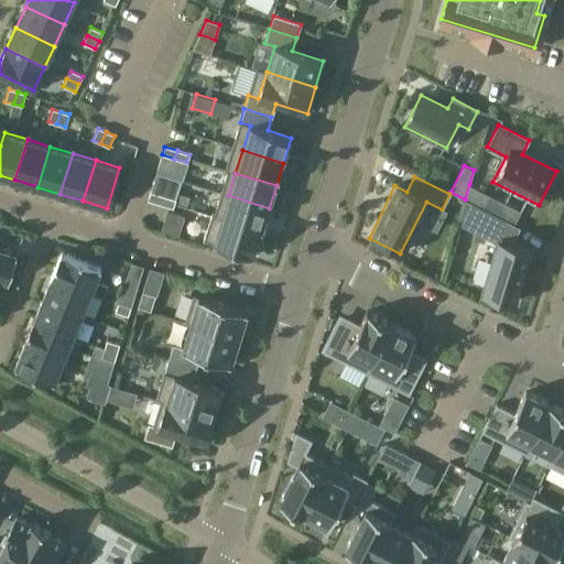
[(469,184),(465,199),(484,208),(490,195),(469,184)]
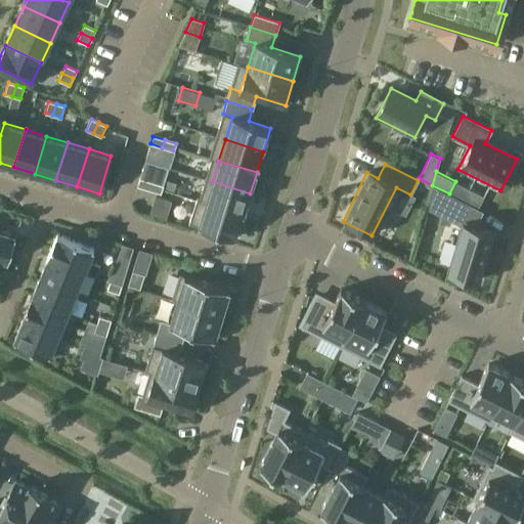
[(139,178),(137,186),(149,189),(151,181),(139,178)]
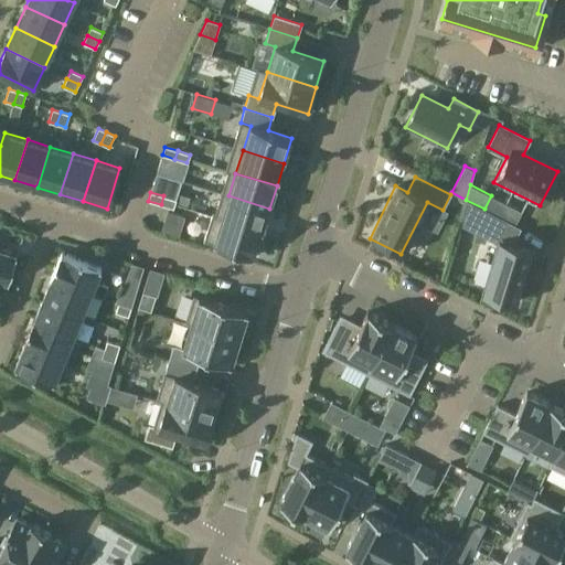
[(163,195),(161,204),(173,209),(176,200),(163,195)]
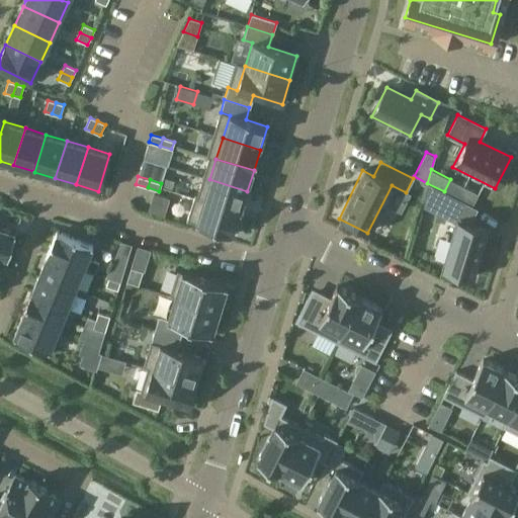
[(209,179),(203,200),(241,212),(247,191),(209,179)]
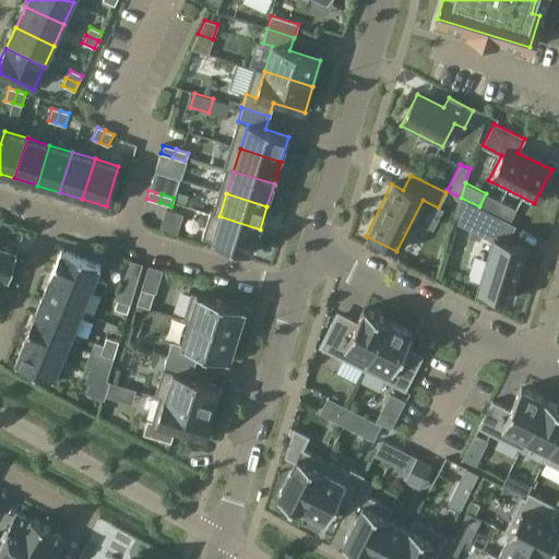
[(509,223),(484,210),(476,229),(492,238),(480,266),(507,280),(521,247),(503,238),(509,223)]
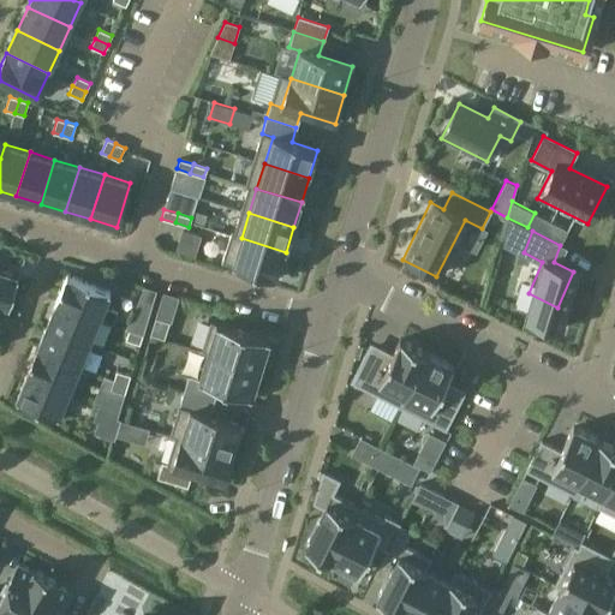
[(242,238),(232,264),(278,279),(286,252),(242,238)]
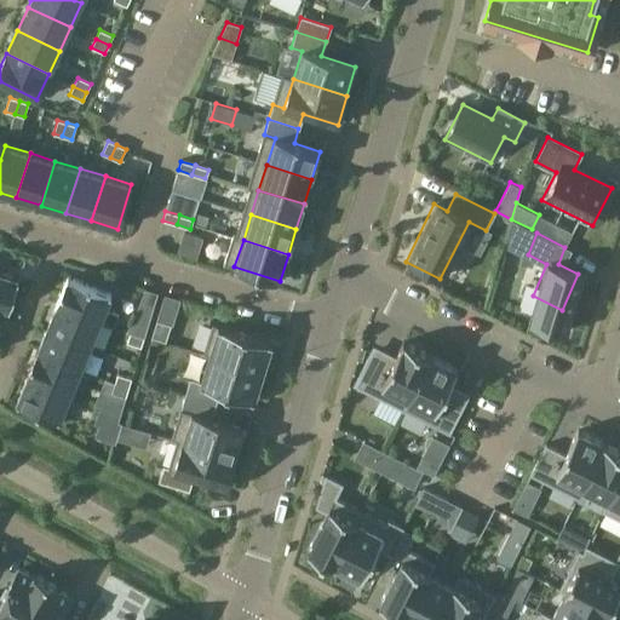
[(0,304),(10,306),(18,279),(0,273),(0,304)]
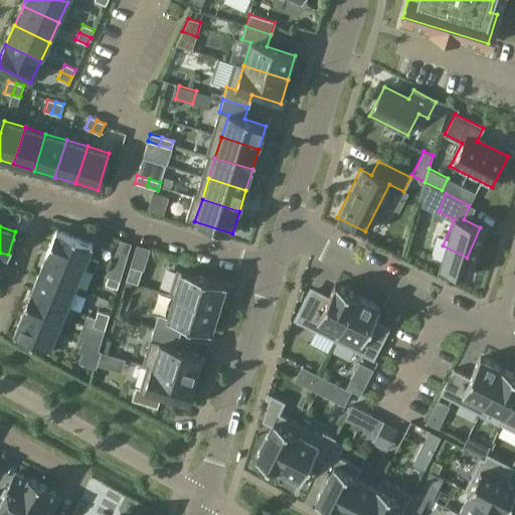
[(93,244),(56,229),(47,251),(83,267),(93,244)]
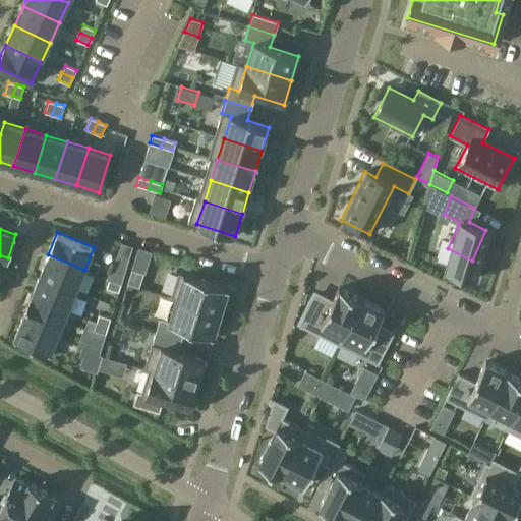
[(48,254),(40,275),(75,290),(84,270),(48,254)]
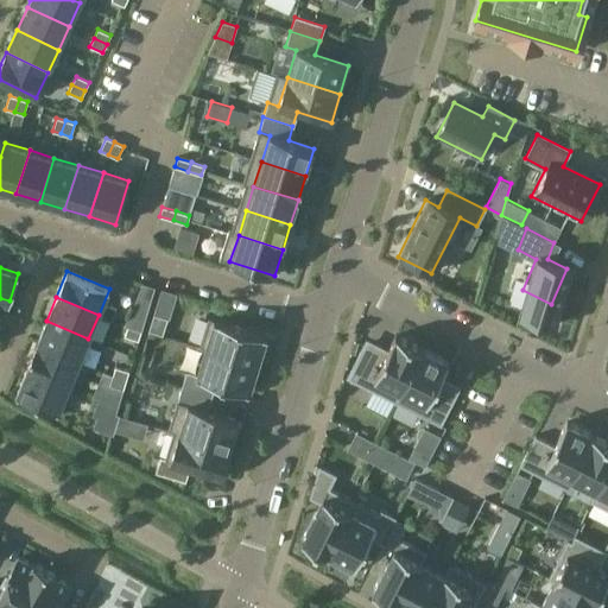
[(168,320),(153,315),(149,330),(162,335),(168,320)]
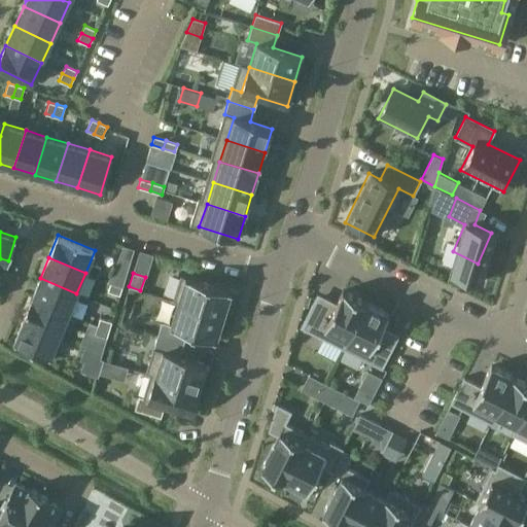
[(125,279),(113,275),(110,283),(123,287),(125,279)]
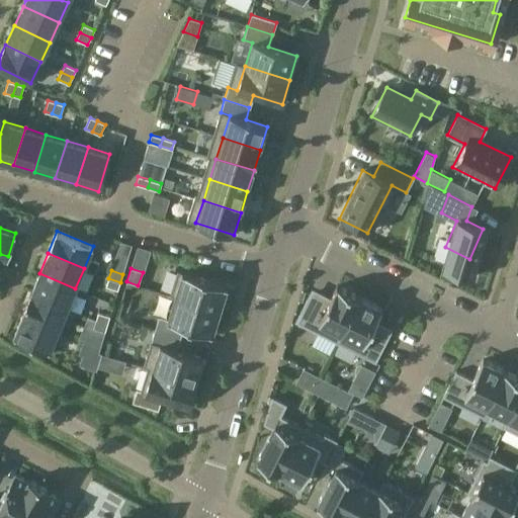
[(227,286),(182,272),(175,296),(220,311),(227,286)]
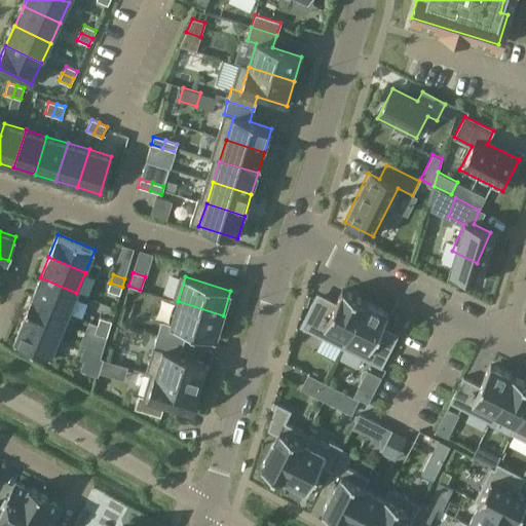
[(76,293),(40,277),(32,297),(68,313),(76,293)]
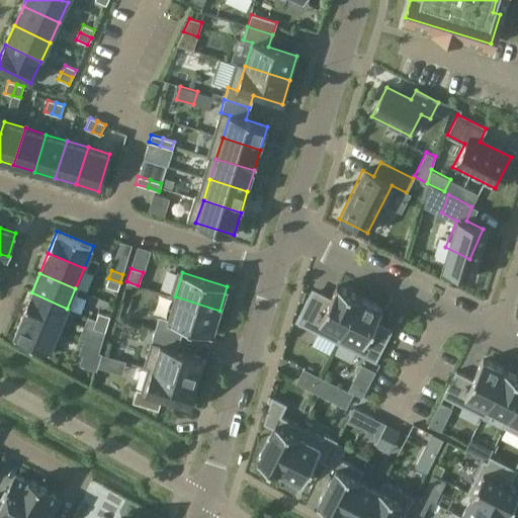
[(120,282),(108,278),(106,286),(117,289),(120,282)]
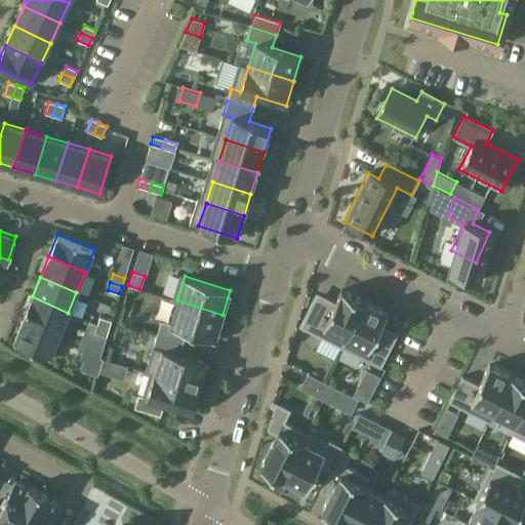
[(340,347),(364,301),(341,289),(332,308),(314,298),(299,326),(340,347)]
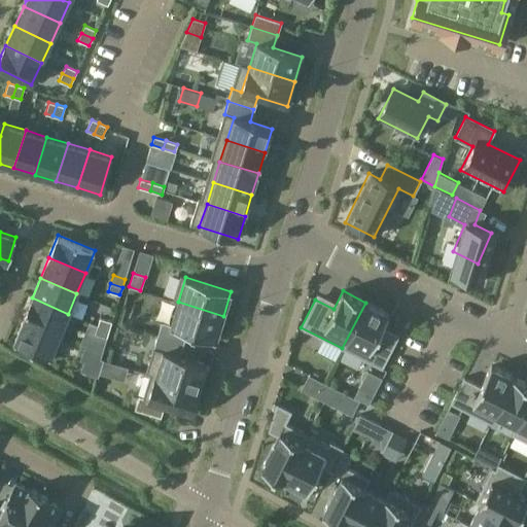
[(32,297),(23,319),(60,335),(68,314),(32,297)]
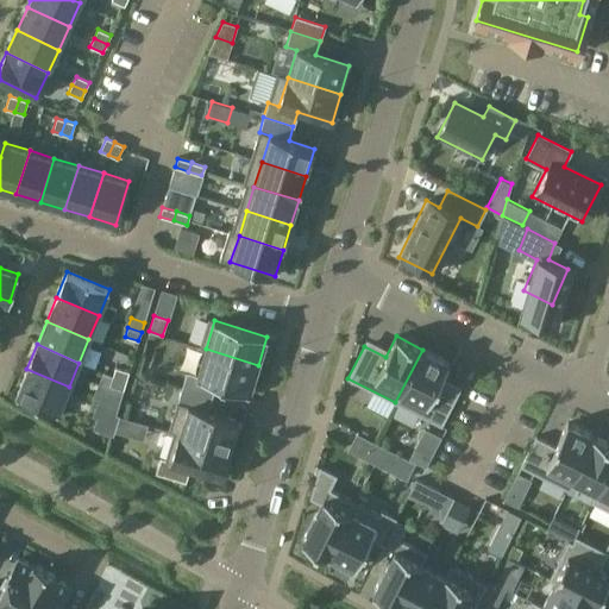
[(258,365),(206,349),(198,377),(186,374),(182,388),(211,397),(215,383),(250,393),(258,365)]
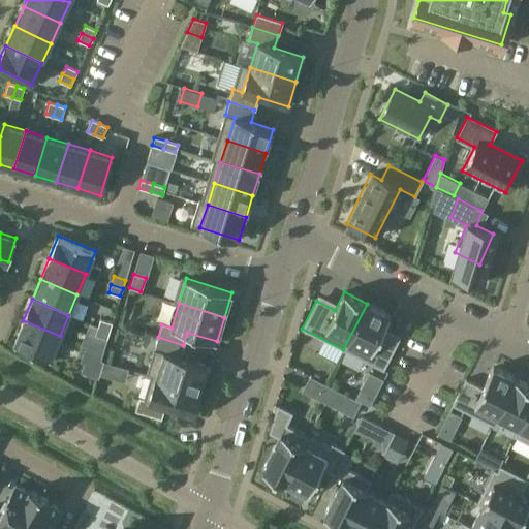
[(391,315),(367,304),(343,349),(383,370),(398,342),(381,333),(391,315)]
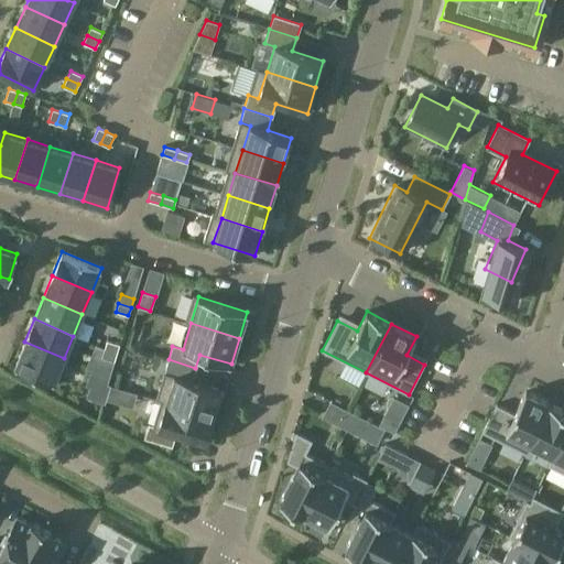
[(119,344),(107,340),(104,348),(117,353),(119,344)]
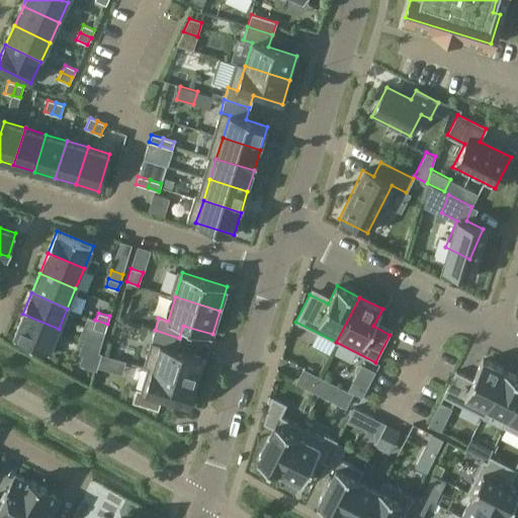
[(59,329),(22,314),(13,336),(50,351),(59,329)]
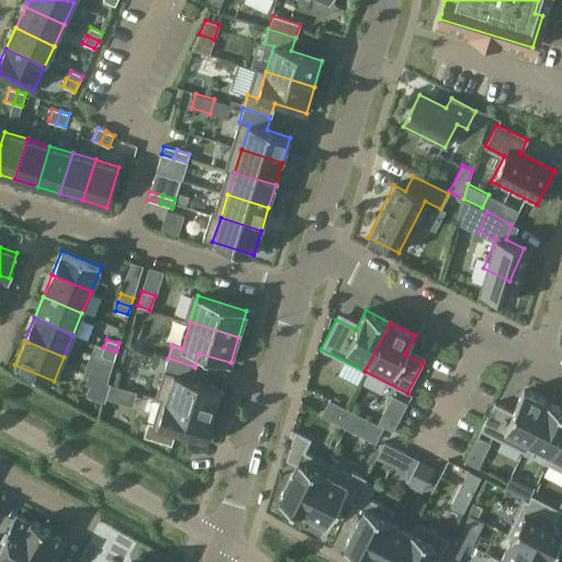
[(116,351),(103,347),(101,356),(114,360),(116,351)]
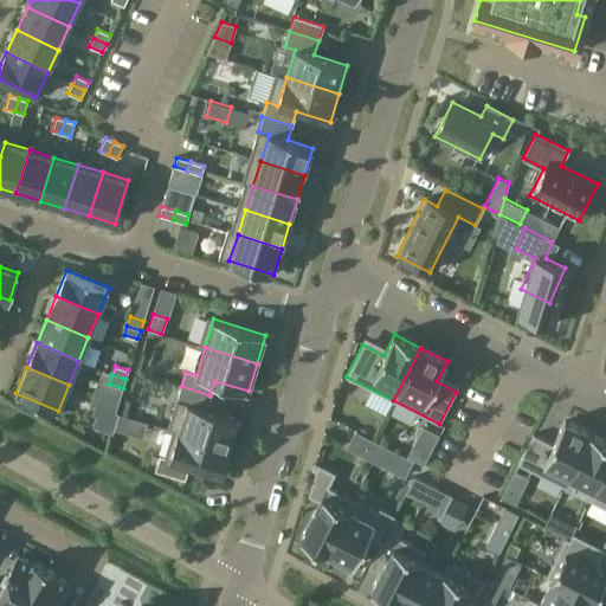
[(210,395),(181,386),(176,400),(187,404),(179,432),(231,449),(239,420),(206,410),(210,395)]
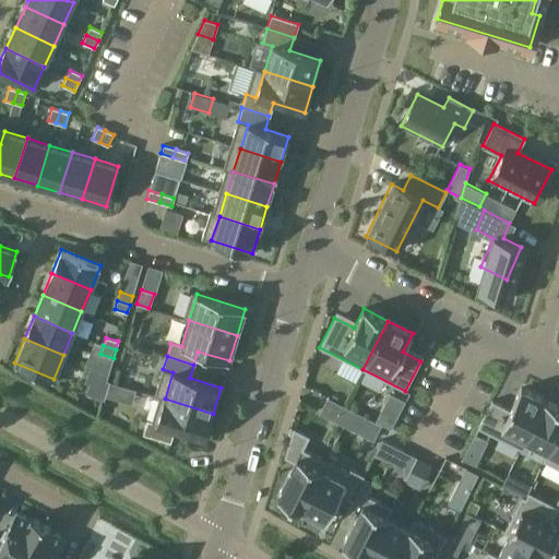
[(96,368),(94,377),(106,380),(109,372),(96,368)]
